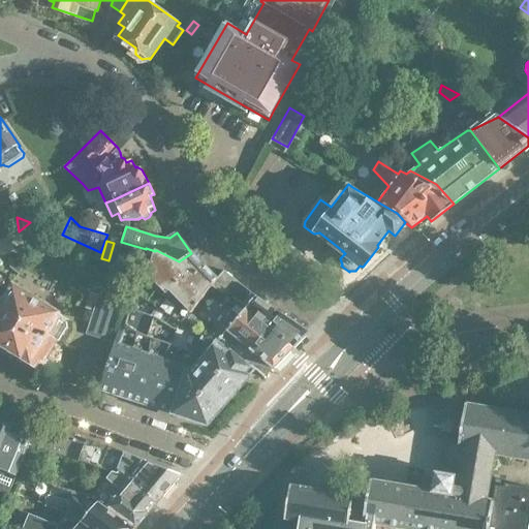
[(191,253),(179,261),(156,250),(155,250),(155,251),(146,248),(146,249),(130,289),(152,304),(162,288),(164,290),(169,284),(177,290),(199,272),(205,267),(191,253)]
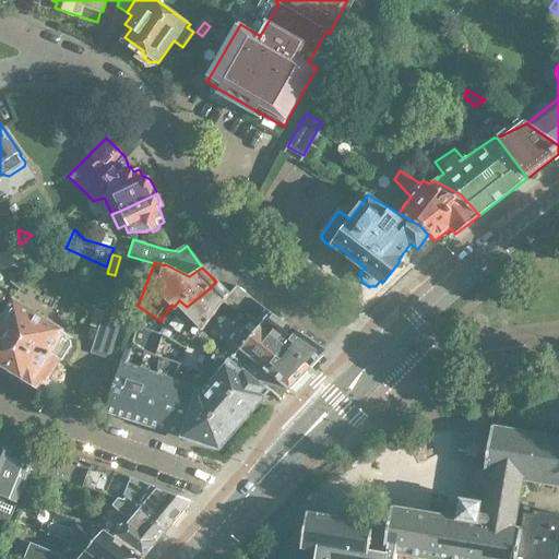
[(10,283),(19,289),(30,276),(21,269),(10,283)]
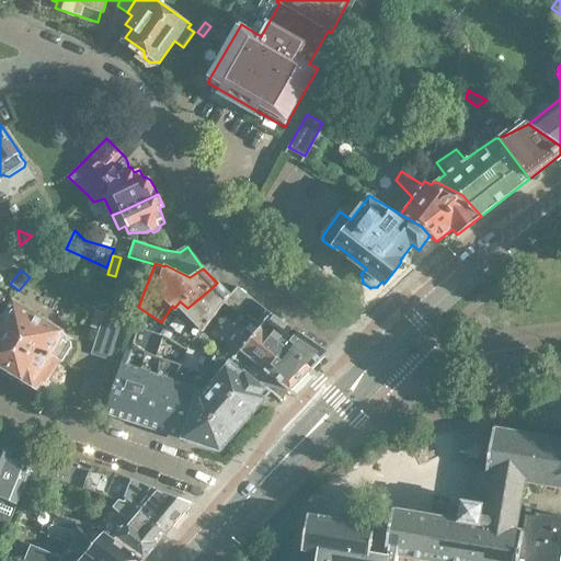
[(229,296),(217,283),(212,288),(187,308),(180,301),(174,308),(172,306),(161,322),(193,343),(229,296)]
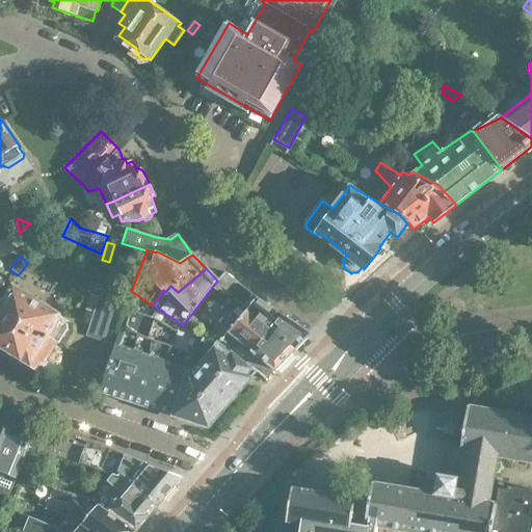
[(257,298),(224,272),(217,281),(213,288),(247,310),(295,350),(308,338),(311,335),(307,333),(257,298)]
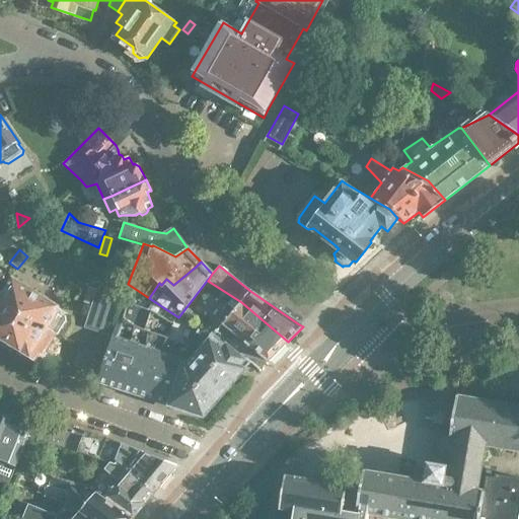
[(0,338),(18,349),(19,354),(25,358),(32,357),(34,359),(39,353),(42,355),(52,337),(58,335),(66,321),(65,317),(57,312),(56,308),(10,280),(0,296),(0,298),(1,299),(0,299),(0,338)]
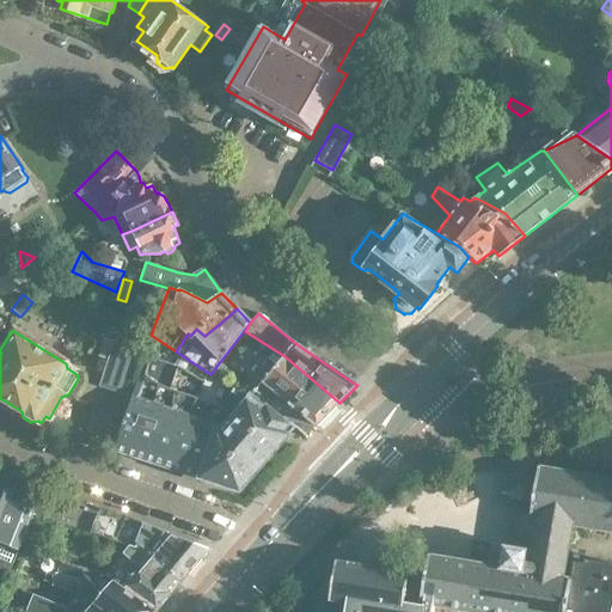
[(197,477),(240,491),(294,428),(268,405),(265,407),(252,395),(251,393),(249,397),(222,383),(210,374),(152,338),(139,380),(138,380),(115,451),(197,477)]
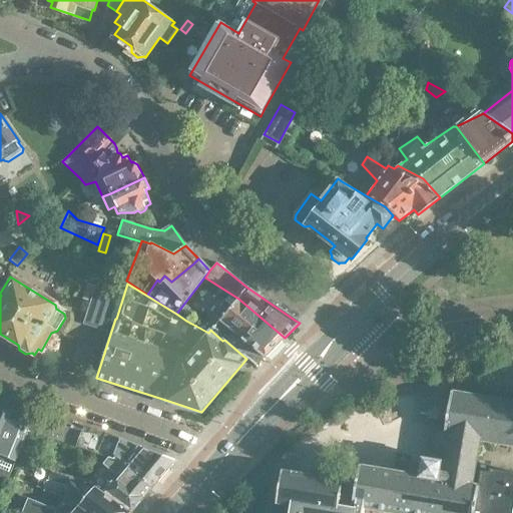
[(91,301),(95,288),(87,286),(83,299),(91,301)]
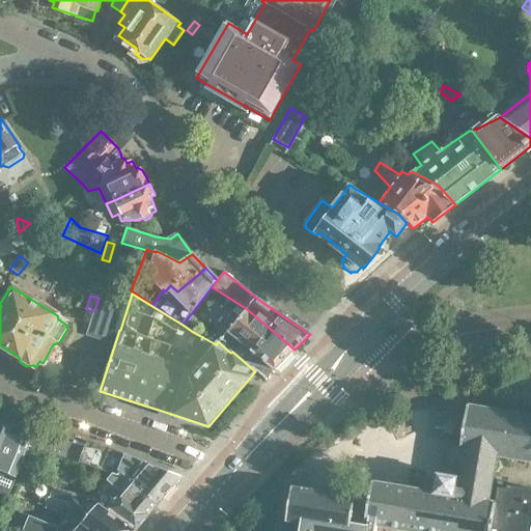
[(99,298),(94,311),(118,319),(122,305),(99,298)]
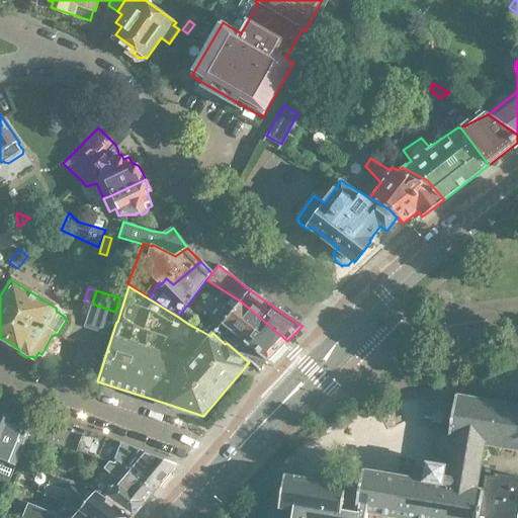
[(287,341),(241,301),(213,334),(225,344),(227,343),(249,362),(259,370),(259,369),(259,368),(266,359),(268,361),(287,341)]
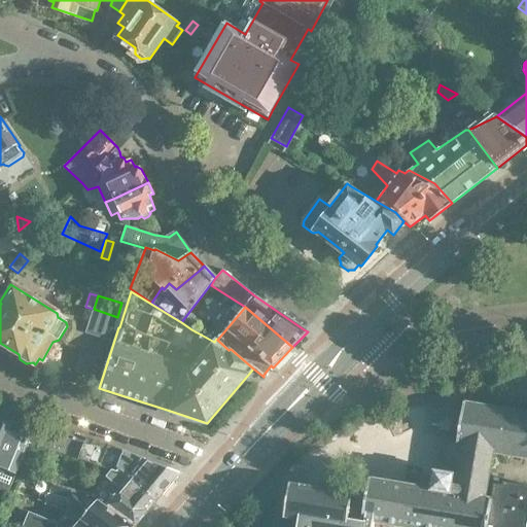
[(526,414),(462,403),(455,446),(444,444),(438,472),(432,472),(429,490),(367,480),(364,498),(361,521),(373,523),(396,526),(525,526),(526,518),(526,487),(502,483),(501,486),(486,484),(491,453),(526,459),(526,414)]
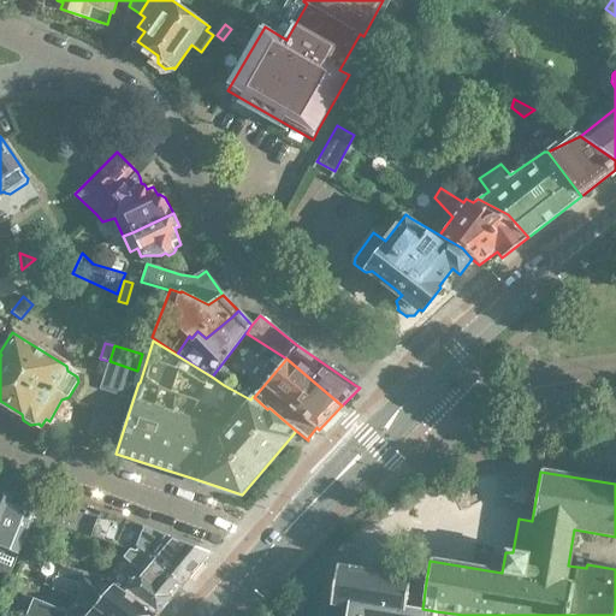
[(9,495),(0,514),(0,570),(9,575),(37,508),(34,499),(25,496),(18,498),(9,495)]
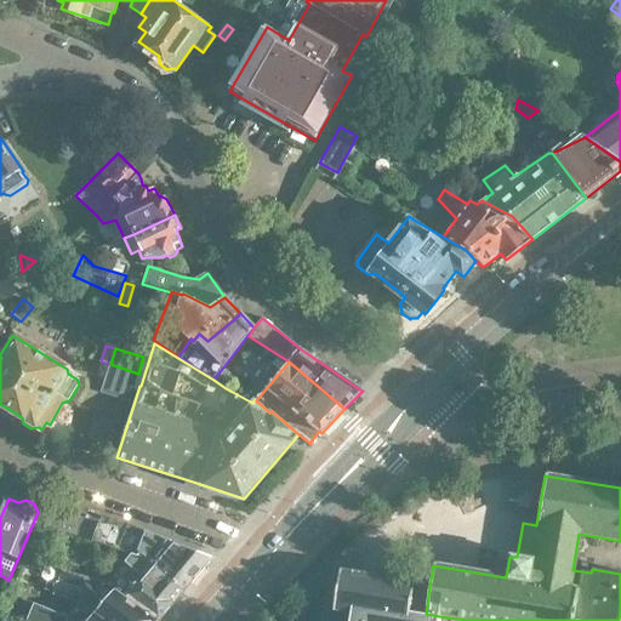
[(51,507),(45,524),(95,542),(104,517),(103,516),(102,517),(55,499),(51,507)]
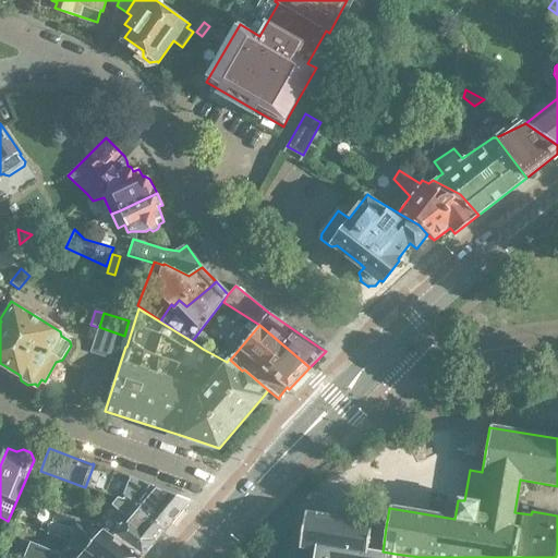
[(94,464),(85,487),(104,493),(119,497),(123,499),(125,496),(124,495),(124,494),(131,477),(94,464)]
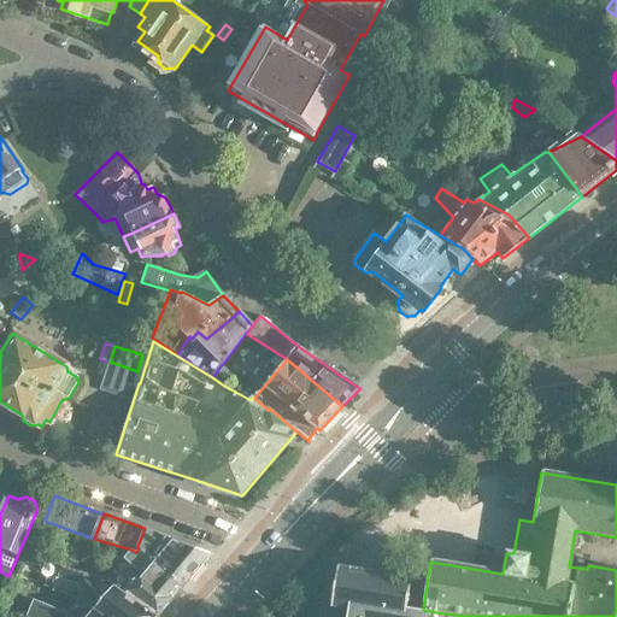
[(145,528),(137,546),(142,550),(144,547),(151,554),(148,558),(184,587),(204,563),(200,550),(145,528)]
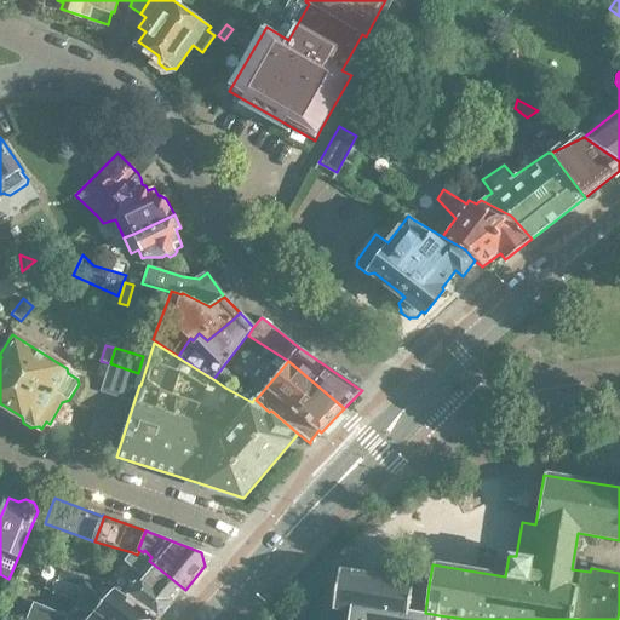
[(133,568),(115,587),(159,619),(185,590),(149,561),(151,557),(144,550),(143,552),(138,549),(138,550),(139,551),(137,555),(132,552),(125,561),(133,568)]
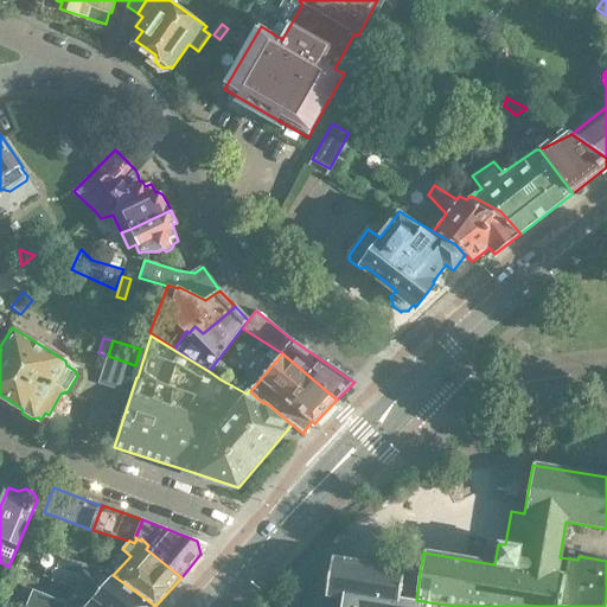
[(428,606),(429,602),(416,600),(420,574),(406,572),(406,569),(369,562),(332,556),(326,598),(334,599),(336,599),(337,600),(339,600),(342,600),(340,606),(428,606)]
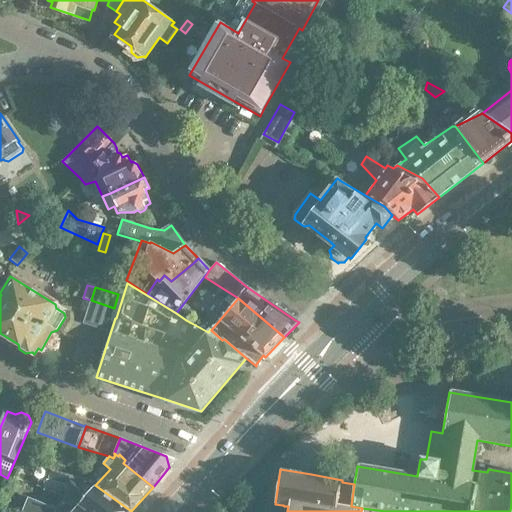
[(74,498),(80,503),(91,511),(131,511),(95,485),(85,477),(67,472),(64,484),(24,473),(21,484),(74,498)]
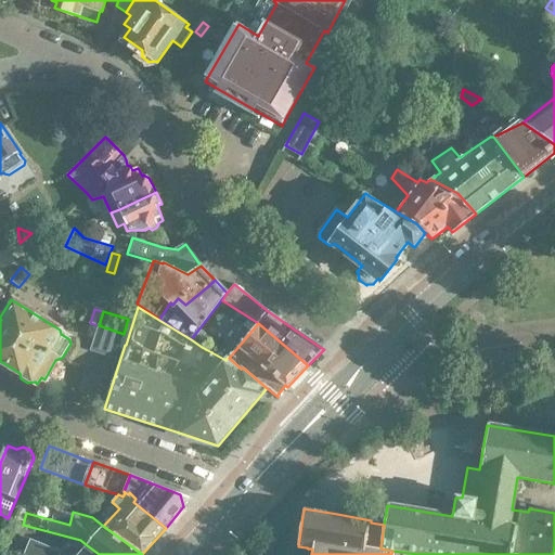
[(4,551),(14,554),(99,554),(87,545),(81,541),(74,539),(62,553),(21,537),(16,544),(8,541),(4,551)]
